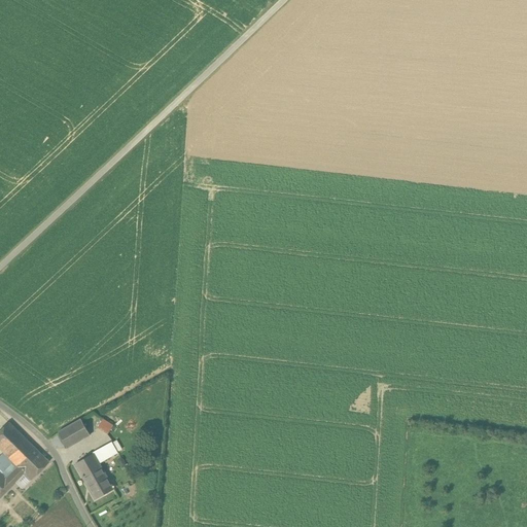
[(81,419),(59,431),(68,448),(91,435),(81,419)]
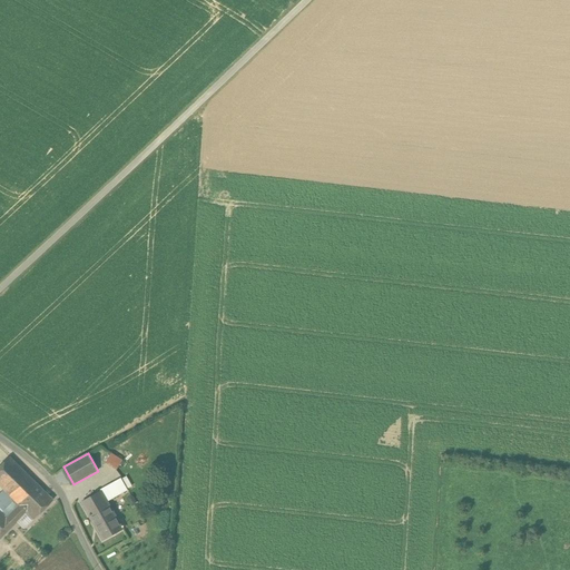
[(111,453),(105,463),(116,470),(123,460),(111,453)]
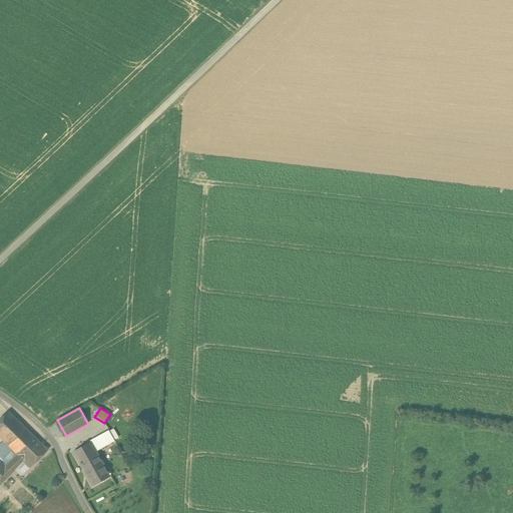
[(32,436),(8,411),(0,418),(0,437),(15,453),(32,436)]
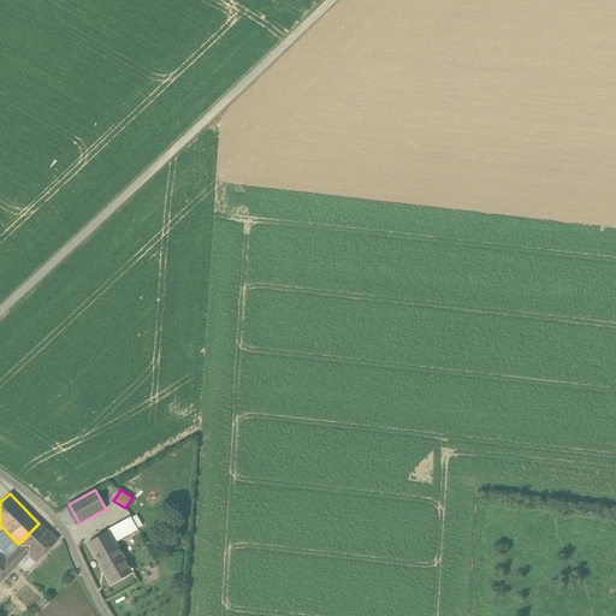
[(130,517),(108,529),(110,532),(110,531),(116,542),(138,529),(130,517)]
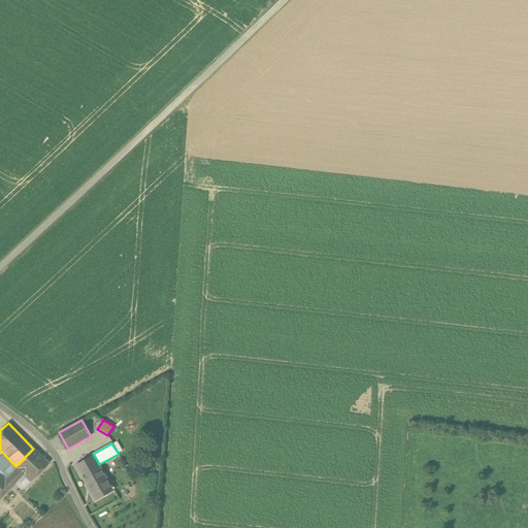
[(33,449),(15,466),(18,468),(5,480),(12,487),(19,481),(20,483),(25,479),(21,474),(23,473),(31,482),(48,463),(33,449)]
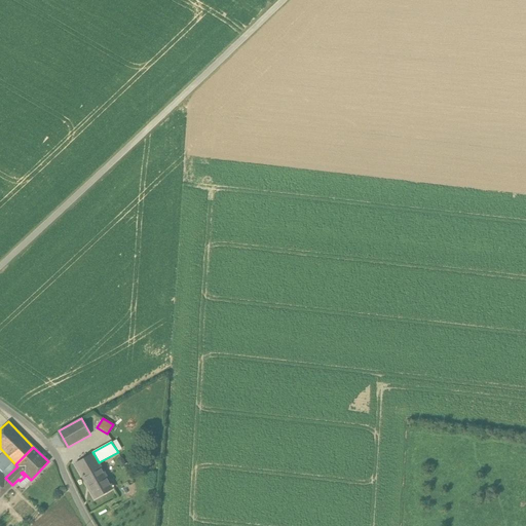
[(1,453),(0,454),(0,470),(2,472),(11,462),(1,453)]
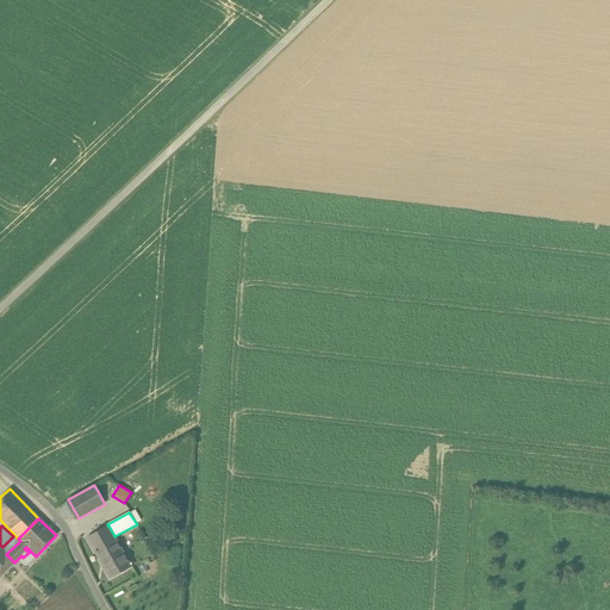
[(109,527),(87,539),(97,555),(118,542),(114,536),(109,526),(109,527)]
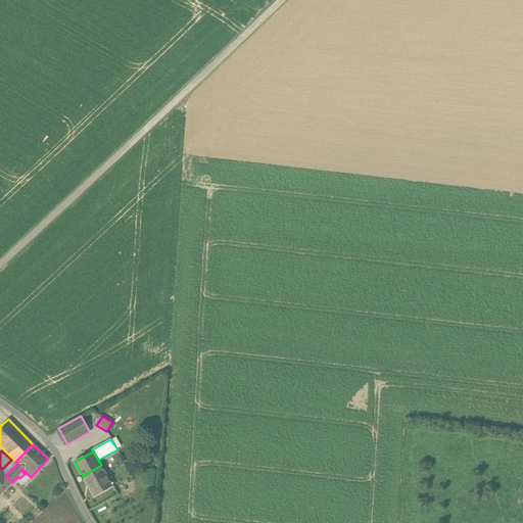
[(101,465),(83,476),(94,495),(112,485),(101,465)]
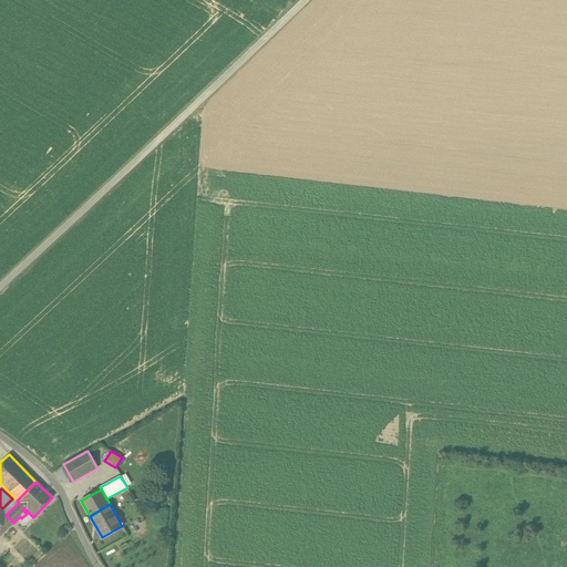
[(6,515),(0,508),(0,535),(13,523),(6,515)]
